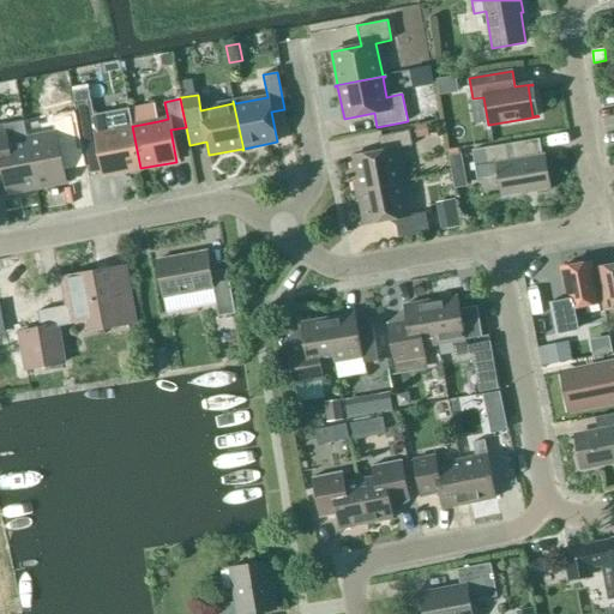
[(91,102),(74,104),(83,148),(98,144),(104,175),(140,168),(132,126),(128,109),(94,116),(91,102)]
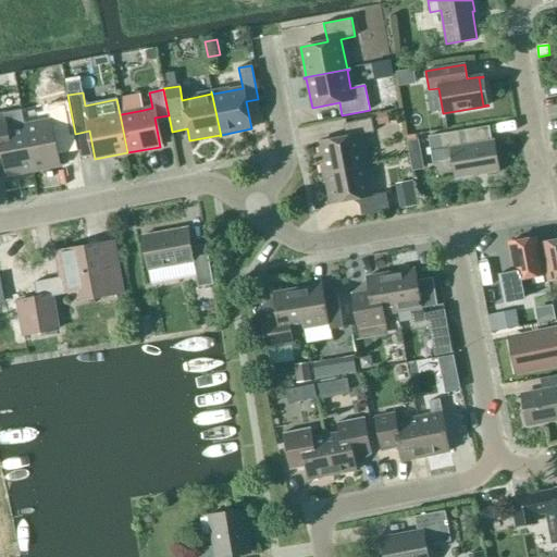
[(62,103),(56,104),(58,118),(58,119),(67,118),(67,115),(65,103),(62,103)]
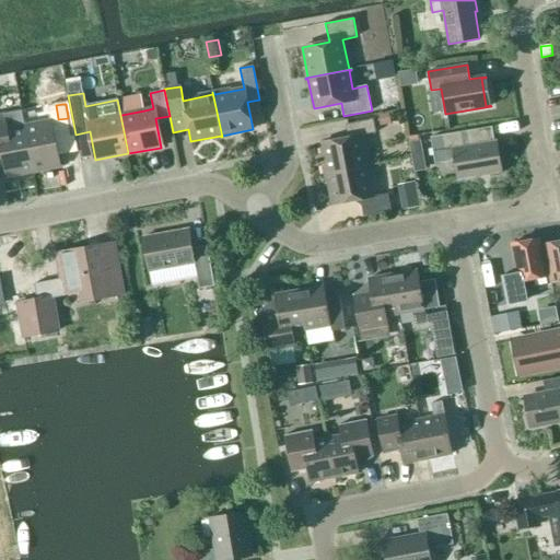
[(7,177),(34,172),(25,126),(22,111),(0,114),(0,159),(3,159),(7,177)]
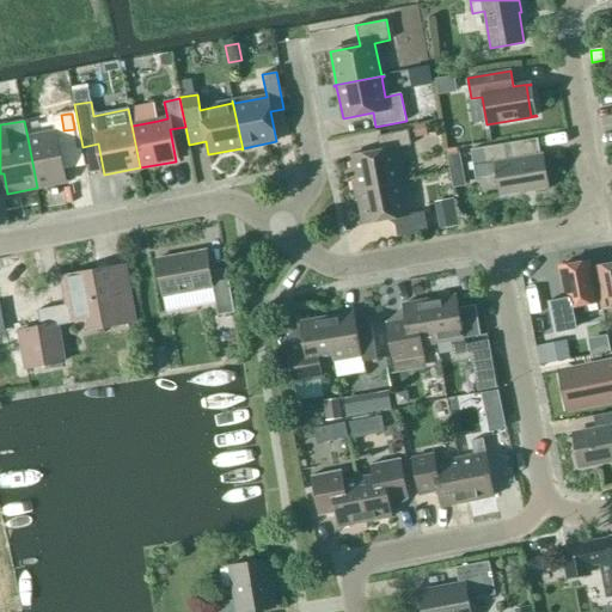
[(424,123),(412,126),(415,138),(427,135),(424,123)]
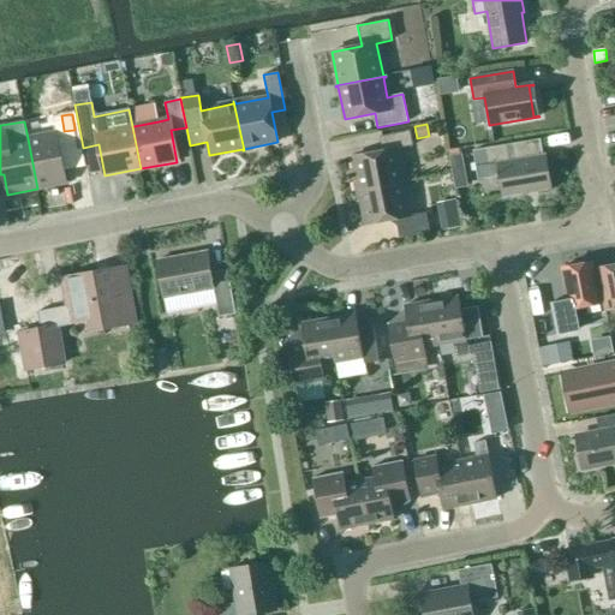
[(356,191),(356,192),(406,181),(404,181),(398,149),(413,145),(410,131),(380,137),(382,151),(352,157),(358,191),(356,191)]
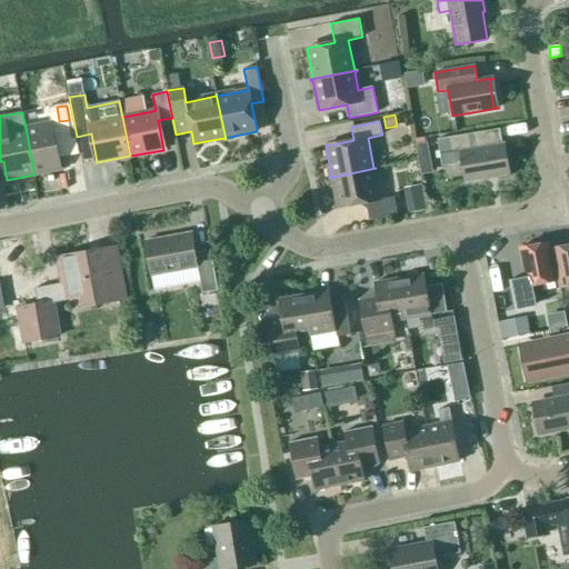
[(52,123),(26,128),(35,175),(61,169),(52,123)]
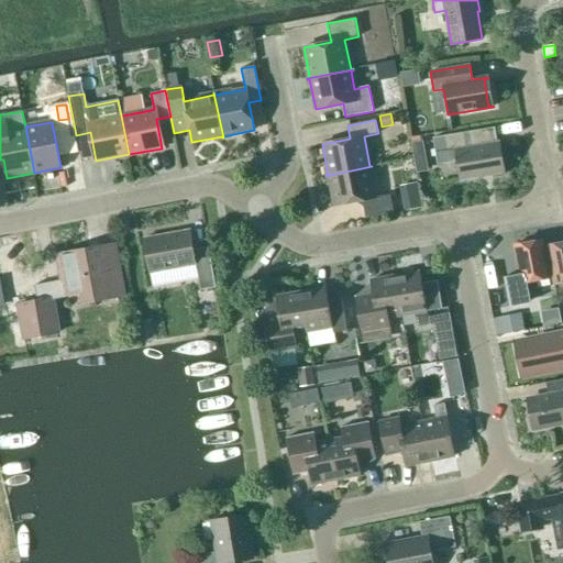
[(497,142),(495,128),(444,136),(433,139),(439,166),(457,163),(461,180),(505,173),(499,142),(497,142)]
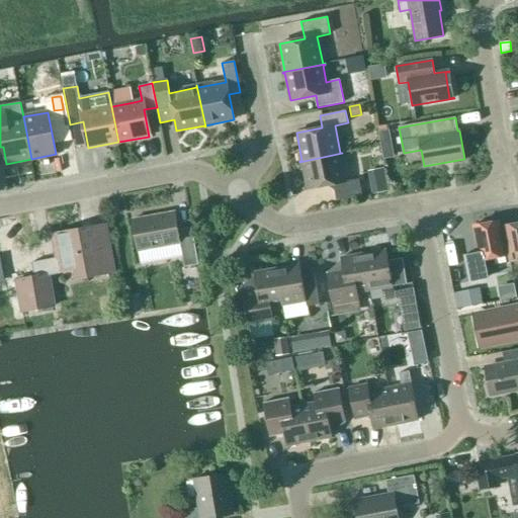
[(382,131),(377,132),(380,146),(391,144),(389,130),(382,131)]
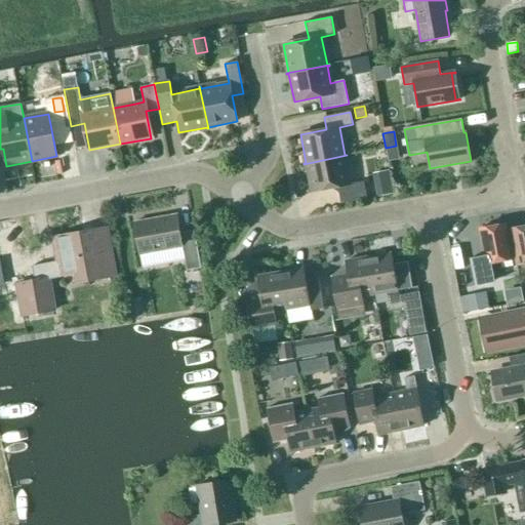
[(345,157),(347,156),(347,155),(304,164),(306,164),(312,192),(337,187),(340,204),(367,199),(363,182),(351,185),(345,157)]
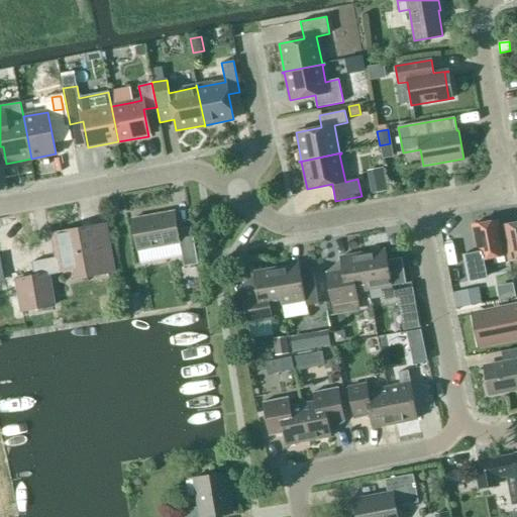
[(386,182),(370,186),(371,194),(387,190),(386,182)]
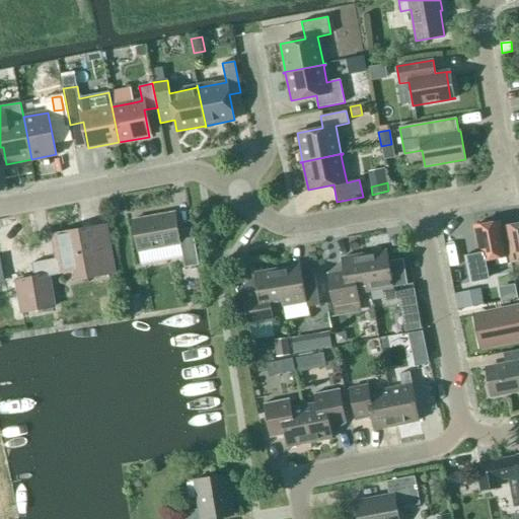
[(180,244),(184,268),(199,266),(192,228),(177,230),(174,212),(133,220),(138,251),(180,244)]
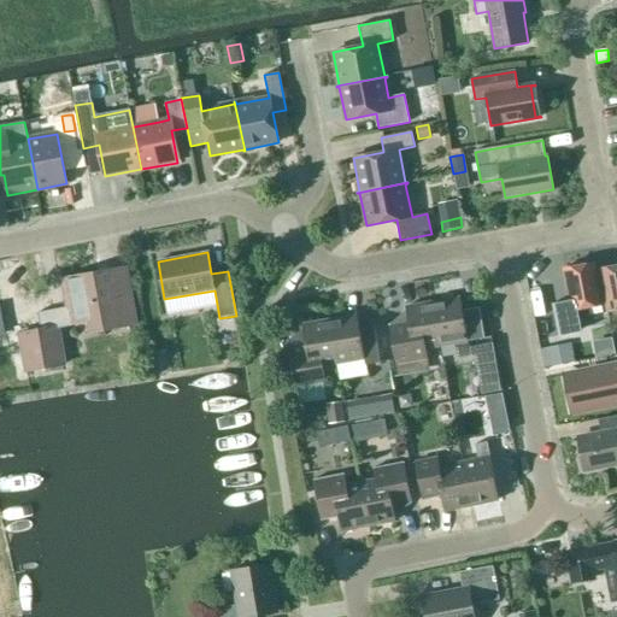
[(559,336),(582,331),(577,310),(603,305),(594,263),(563,269),(570,300),(552,304),(559,336)]
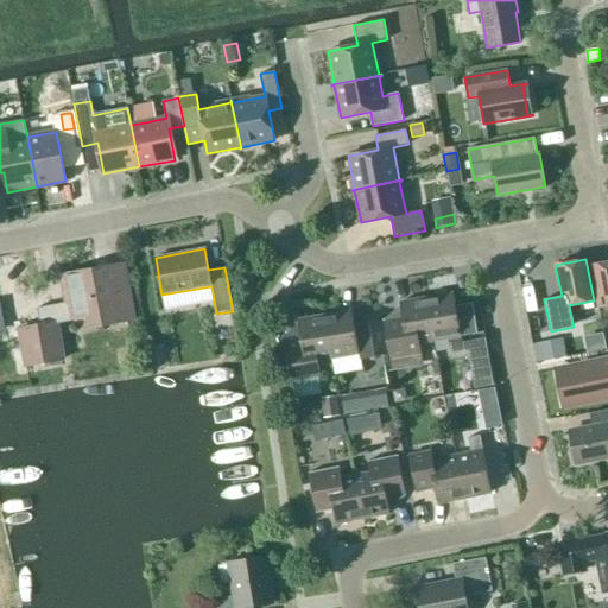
[(607,261),(590,265),(599,306),(607,304),(607,261)]
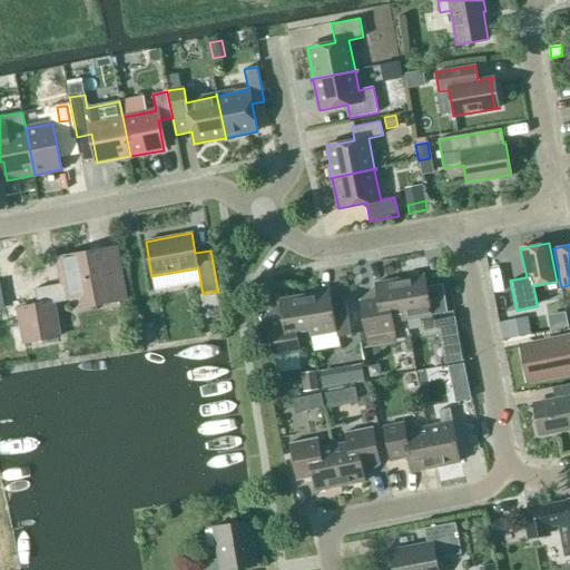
[(100,249),(58,257),(66,300),(107,292),(109,303),(125,300),(120,271),(105,274),(100,249)]
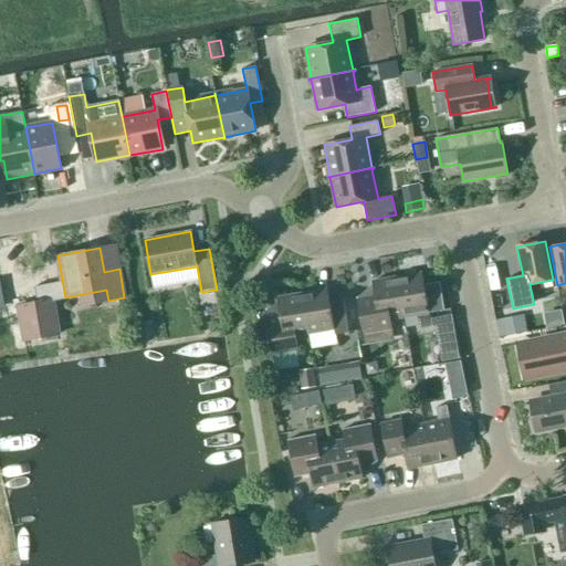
[(422,273),(397,278),(405,317),(418,315),(420,328),(431,326),(429,313),(444,311),(439,282),(425,285),(422,273)]
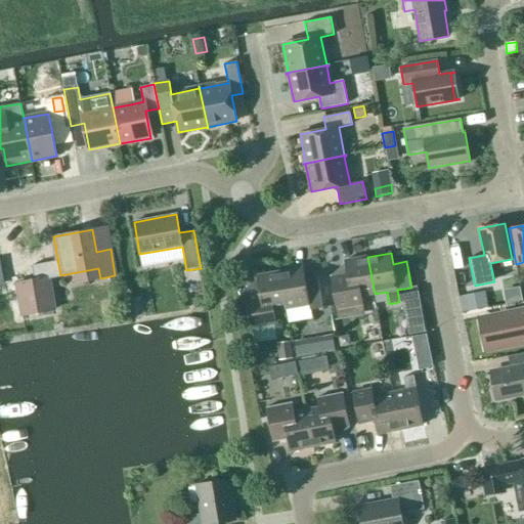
[(346,273),(331,275),(336,309),(338,320),(364,315),(362,304),(361,296),(375,294),(367,257),(344,261),(346,273)]
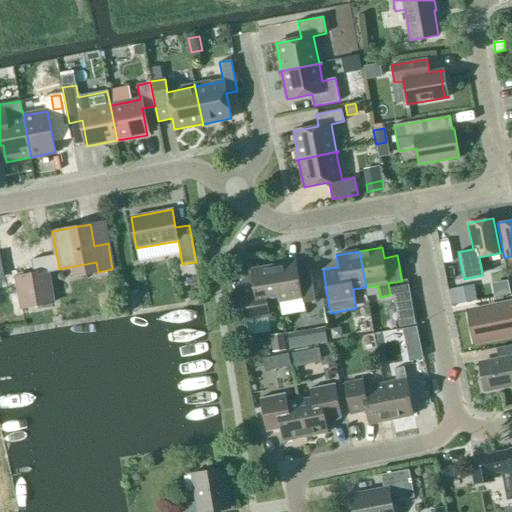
[(296,262),(273,266),(279,302),(302,298),(302,303),(315,301),(310,271),(298,274),(296,262)]
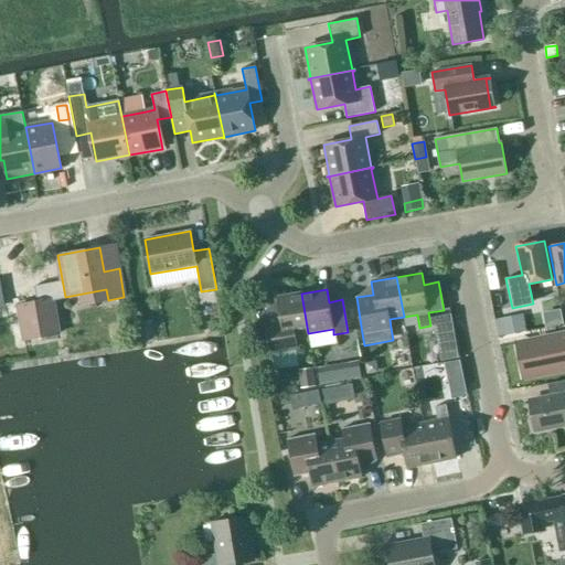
[(295,336),(308,333),(301,294),(277,297),(279,310),(262,313),(268,353),(297,349),(295,336)]
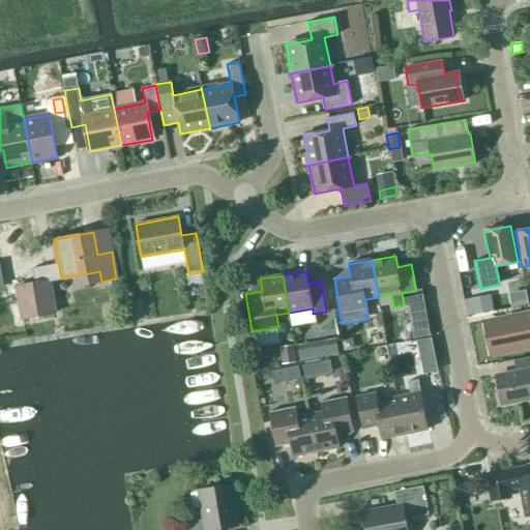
[(55,313),(49,281),(17,287),(23,319),(55,313)]
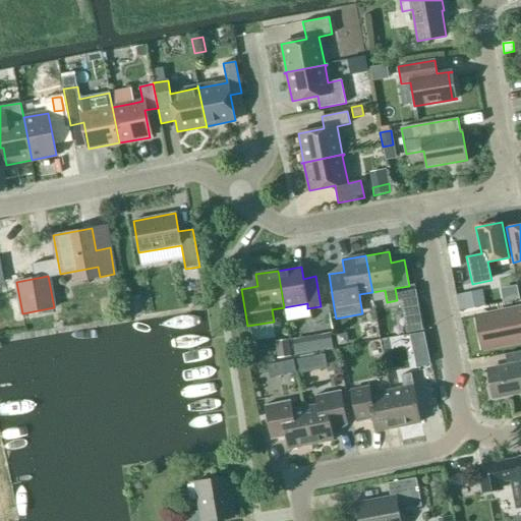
[(408,291),(400,292),(401,300),(403,313),(419,310),(415,290),(408,291)]
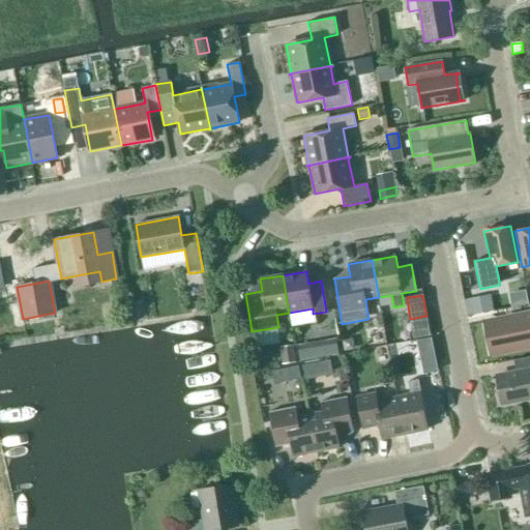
[(465,299),(464,300),(467,316),(483,313),(493,311),(491,300),(491,297),(490,295),(483,296),(465,299)]
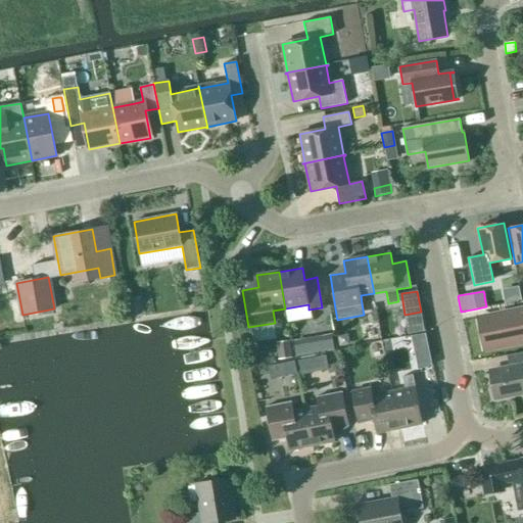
[(485,349),(522,341),(522,310),(478,319),(485,349)]
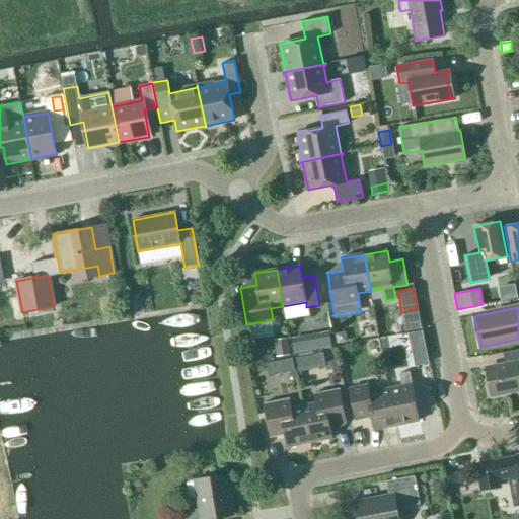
[(394,315),(396,330),(414,328),(412,312),(394,315)]
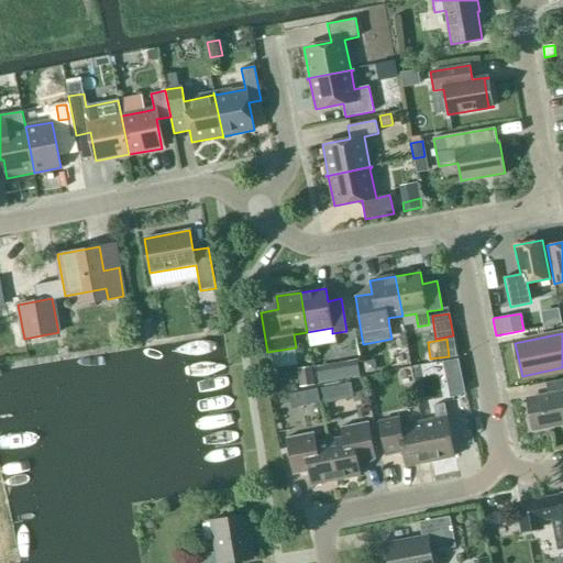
[(351,361),(316,367),(318,385),(360,377),(357,360),(354,361),(351,361)]
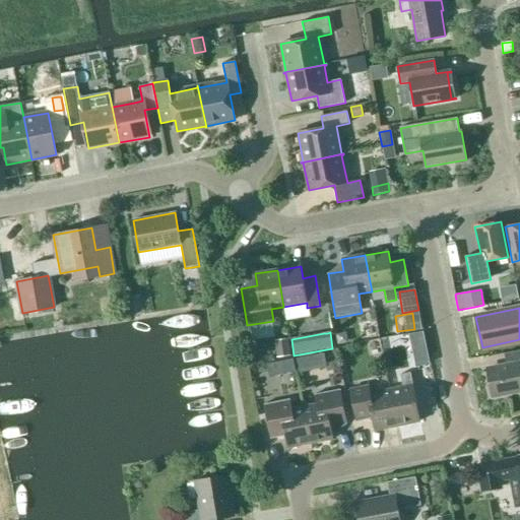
[(417,332),(402,336),(405,349),(420,346),(417,332)]
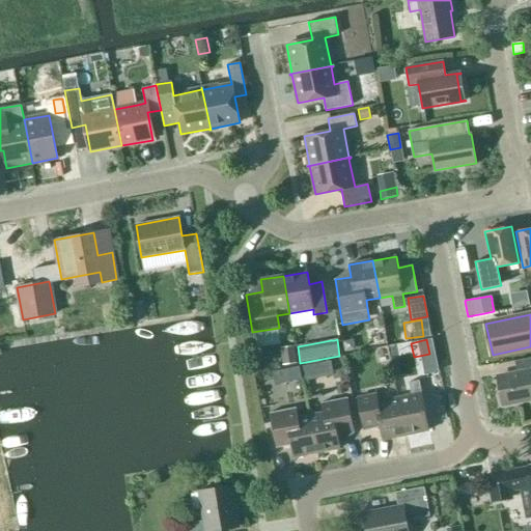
[(282,348),(284,365),(298,363),(296,346),(282,348)]
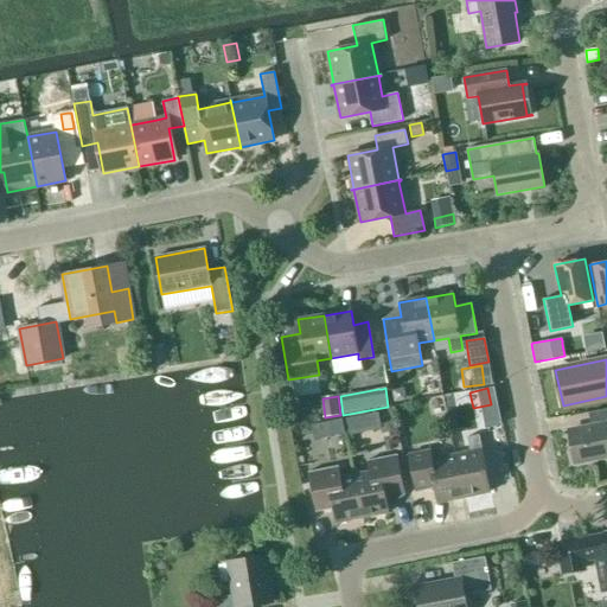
[(499,407),(481,410),(485,428),(503,425),(499,407)]
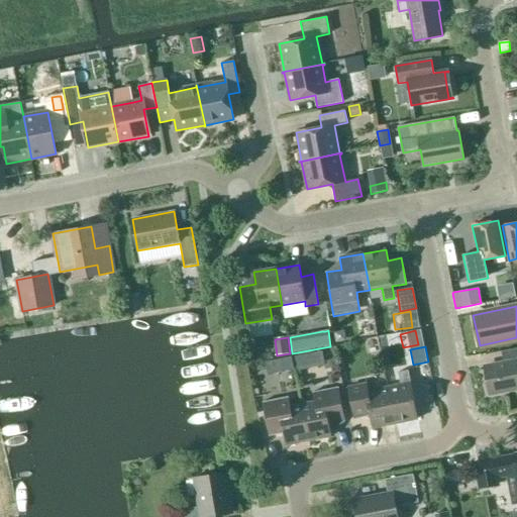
[(484,368),(489,394),(516,388),(516,347),(501,351),(503,364),(484,368)]
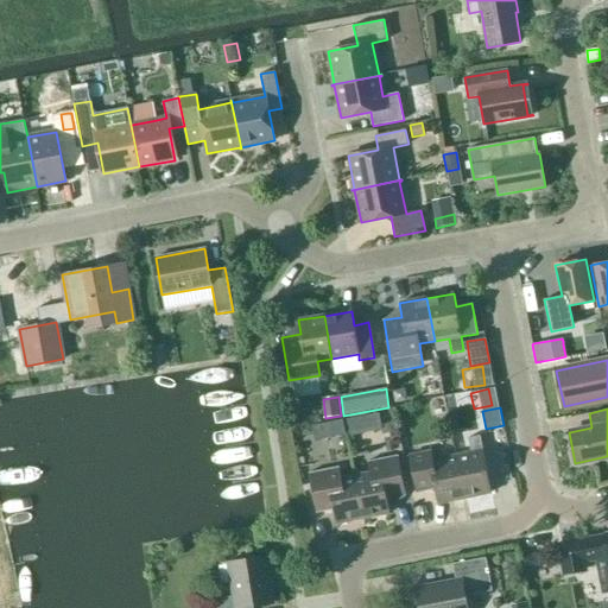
[(358,417),(346,420),(349,436),(361,434),(358,417)]
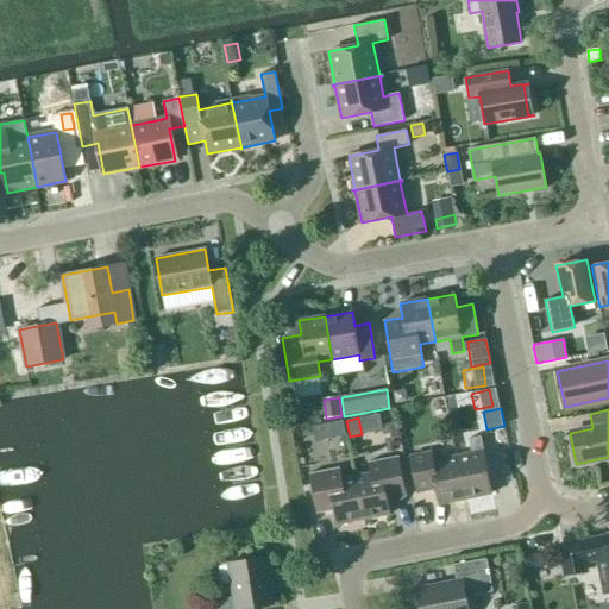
[(341,420),(331,422),(334,438),(345,435),(341,420)]
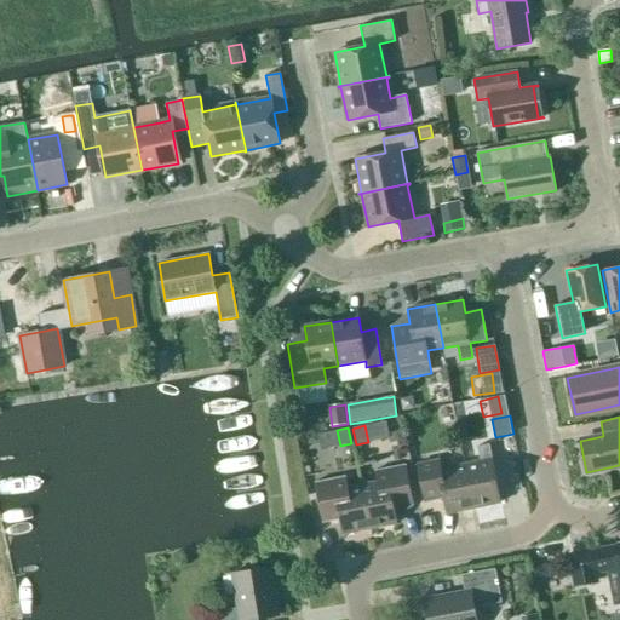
[(477,447),(480,461),(465,464),(474,507),(501,503),(489,445),(477,447)]
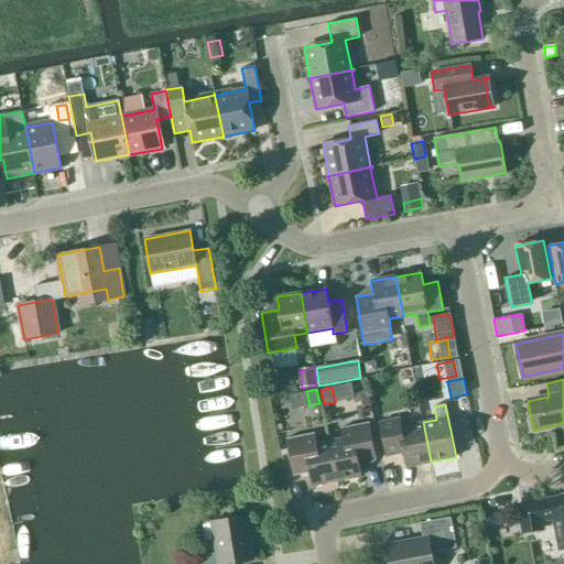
[(403,454),(407,467),(431,462),(423,422),(401,426),(400,419),(379,423),(386,457),(403,454)]
